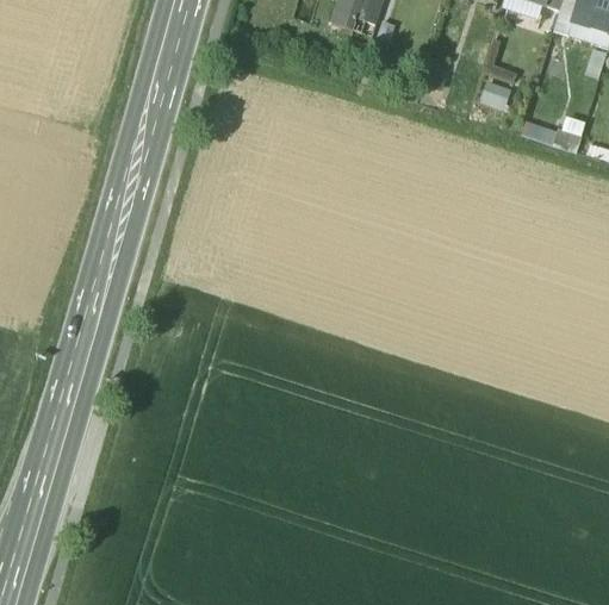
[(337,0),(330,22),(374,35),(385,0),(337,0)]
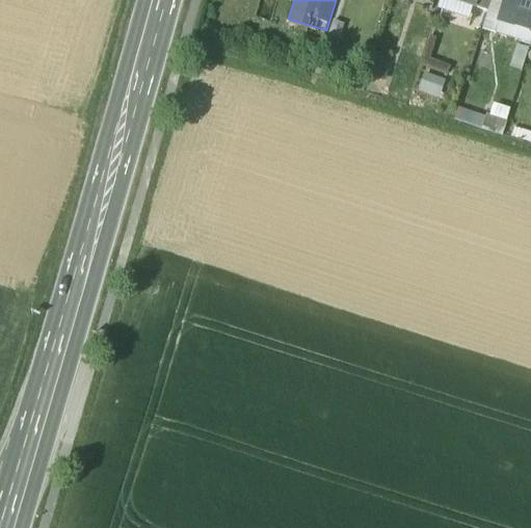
[(473,0),(472,4),(486,8),(489,0),(473,0)]
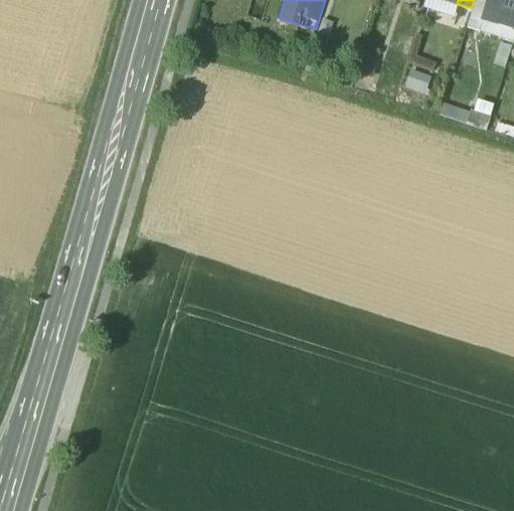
[(486,0),(480,18),(513,29),(513,0),(486,0)]
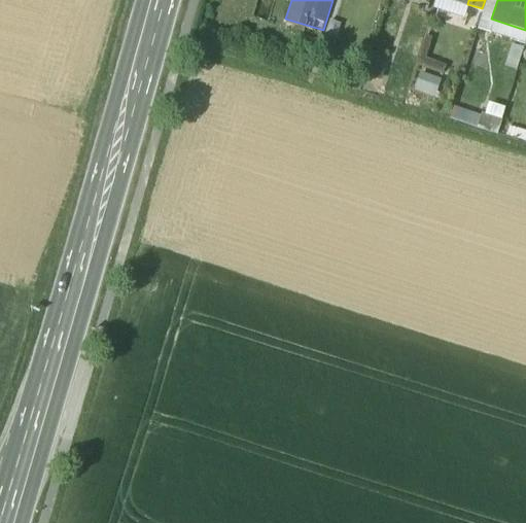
[(437,92),(443,76),(420,69),(415,83),(437,92)]
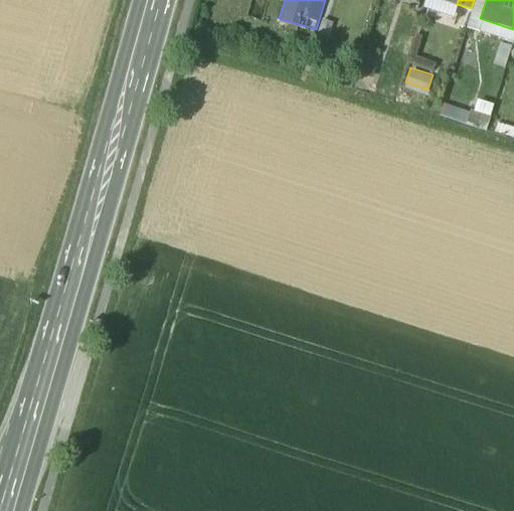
[(470,122),(488,127),(495,103),(477,98),(470,122)]
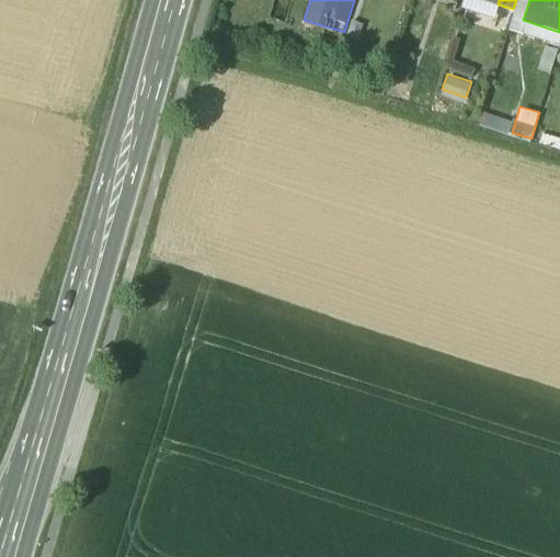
[(481,122),(509,129),(512,120),(483,112),(481,122)]
